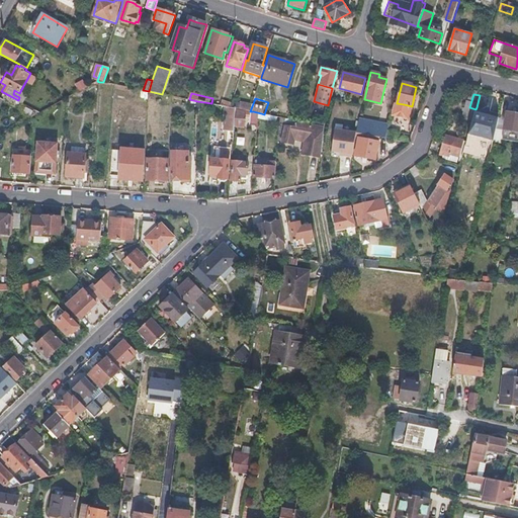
[(409,118),(412,106),(397,103),(394,102),(391,114),(409,118)]
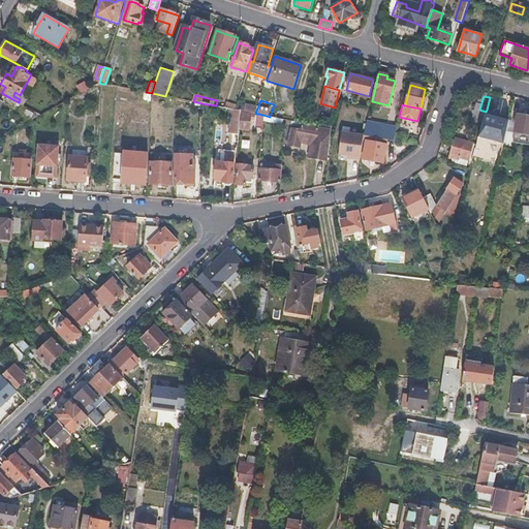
[(236,110),(231,109),(229,135),(239,136),(241,111),(236,110)]
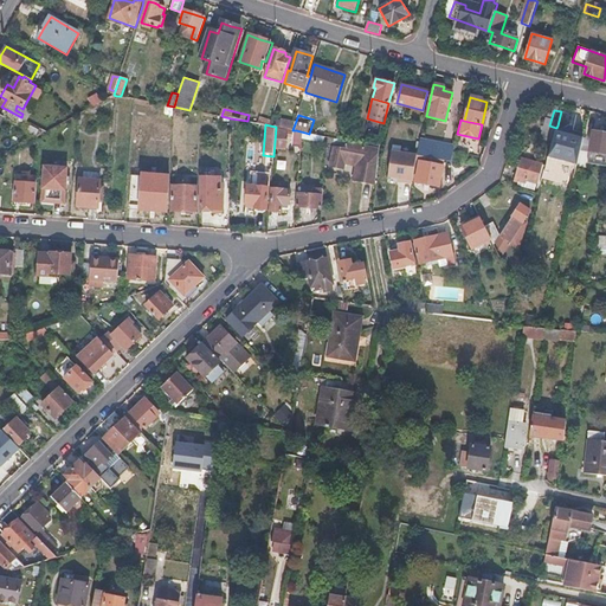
[(558,126),(556,128),(548,159),(565,162),(571,159),(578,161),(585,133),(571,129),(558,126)]
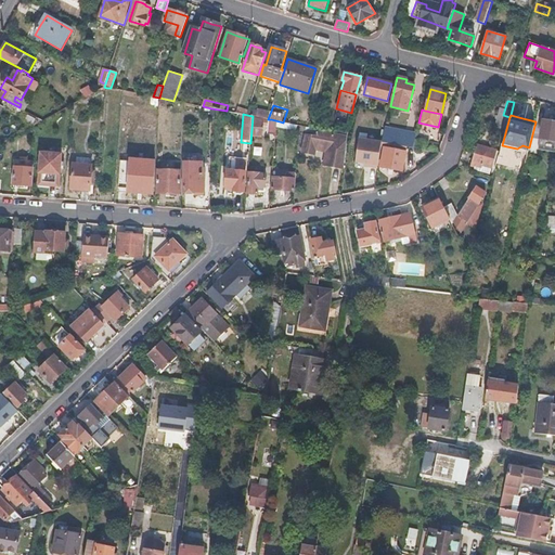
[(262,120),(254,118),(253,136),(261,137),(262,120)]
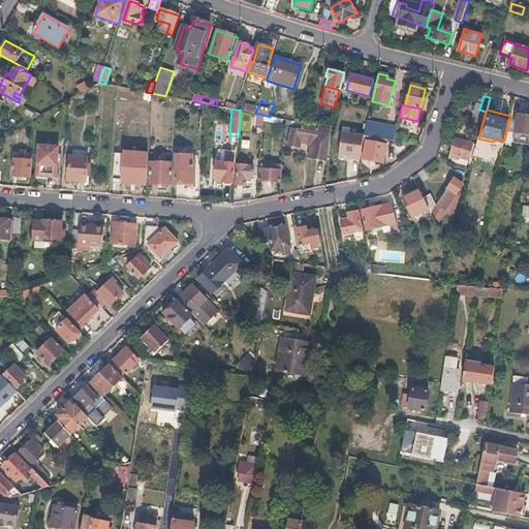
[(267,116),(258,114),(257,124),(266,126),(267,116)]
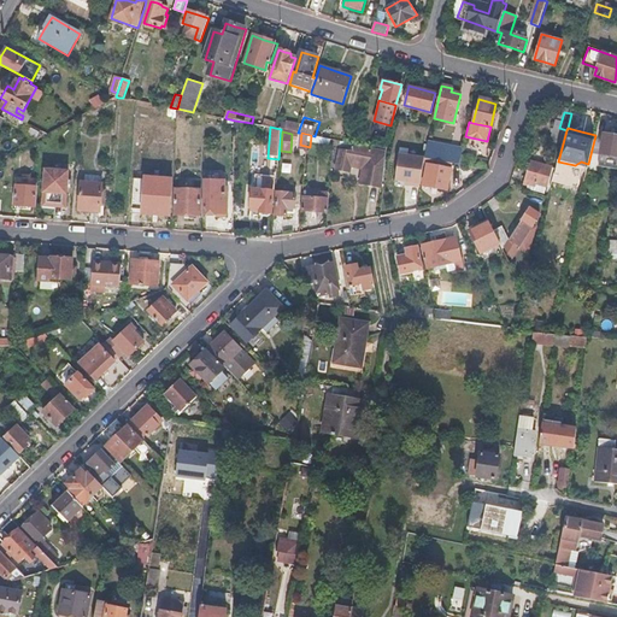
[(616,136),(615,136),(605,134),(598,165),(616,169),(616,136)]
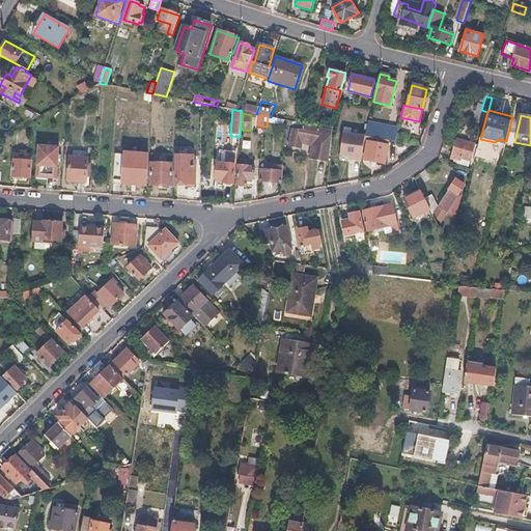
[(398,127),(369,120),(366,135),(395,141),(397,132),(398,127)]
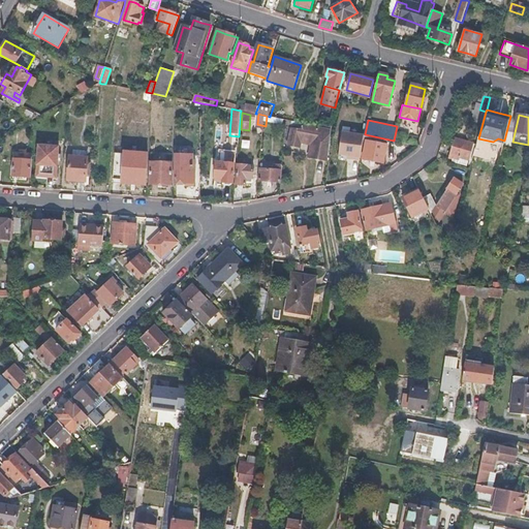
[(299,147),(301,137),(313,141),(310,159),(318,160),(328,161),(330,138),(331,128),(321,126),(305,123),(304,130),(291,128),(288,145),(299,147)]
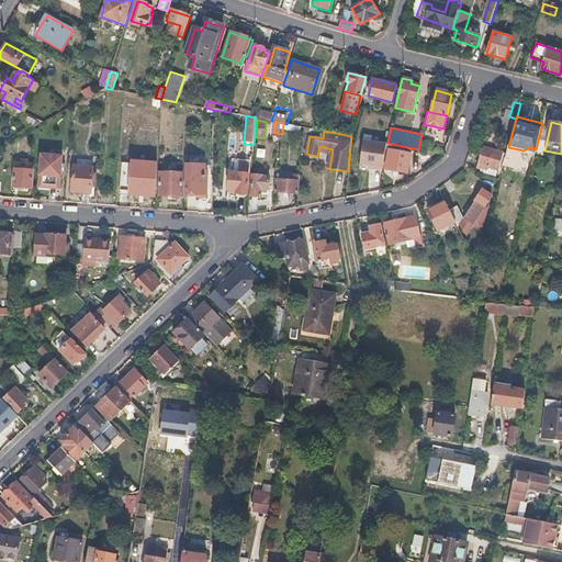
[(388,143),(364,139),(360,165),(367,165),(373,166),(372,169),(383,170),(388,143)]
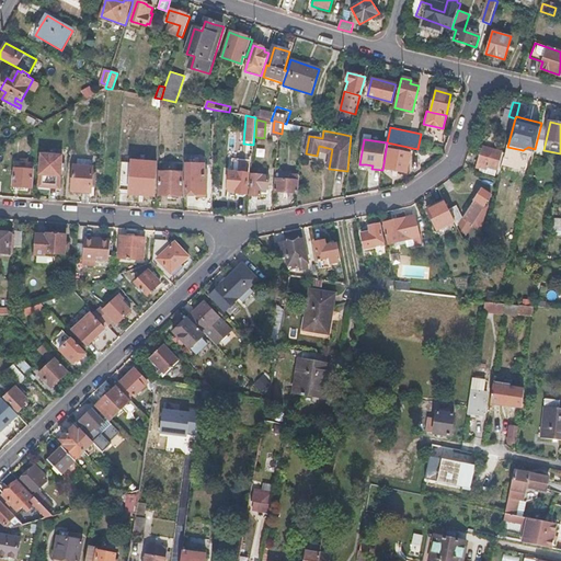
[(433,142),(420,139),(418,149),(431,151),(433,142)]
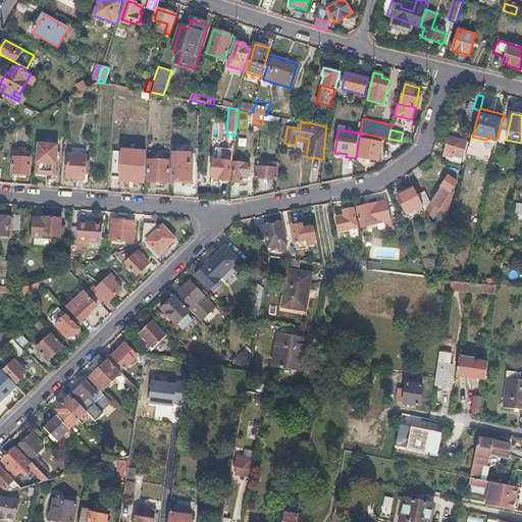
[(246,144),(246,136),(238,135),(238,143),(246,144)]
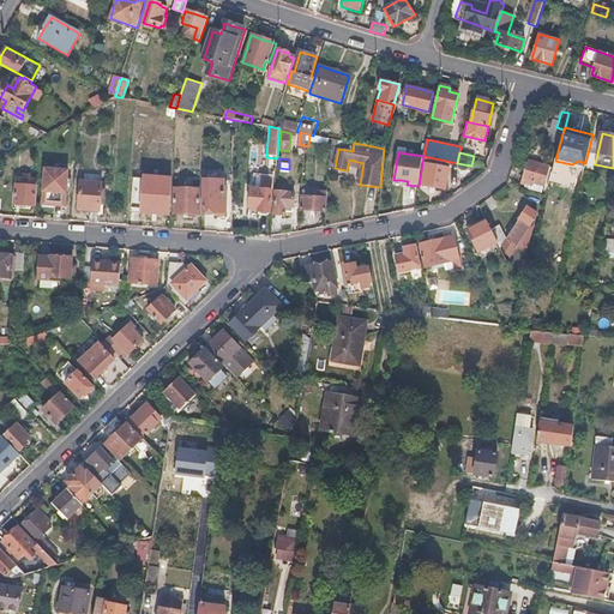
[(553,167),(528,160),(524,170),(522,181),(534,185),(535,181),(548,185),(549,180),(553,167)]
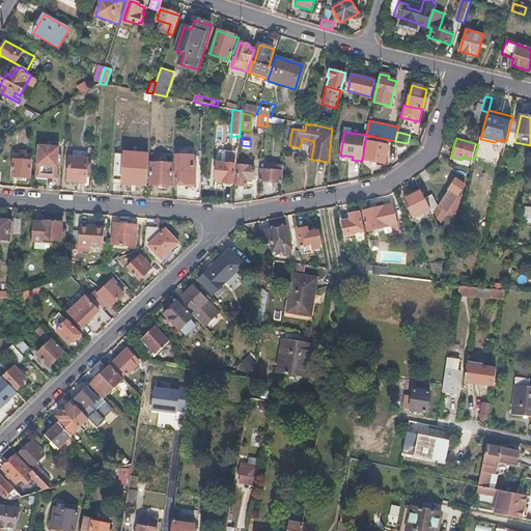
[(387,146),(368,143),(364,160),(384,164),(385,155),(387,146)]
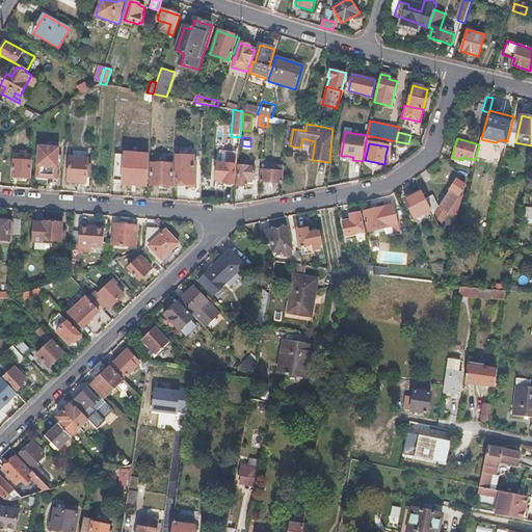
[(59,150),(41,148),(38,174),(48,175),(58,176),(59,150)]
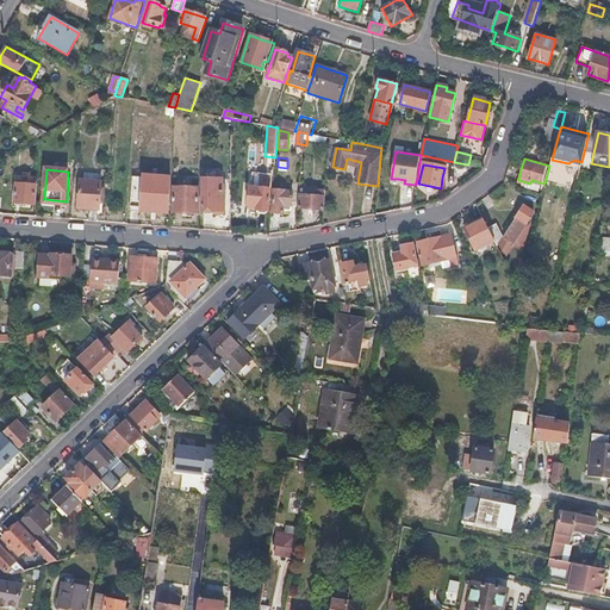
[(98,179),(79,178),(76,207),(86,207),(95,209),(97,201),(98,201),(99,186),(97,186),(98,179)]
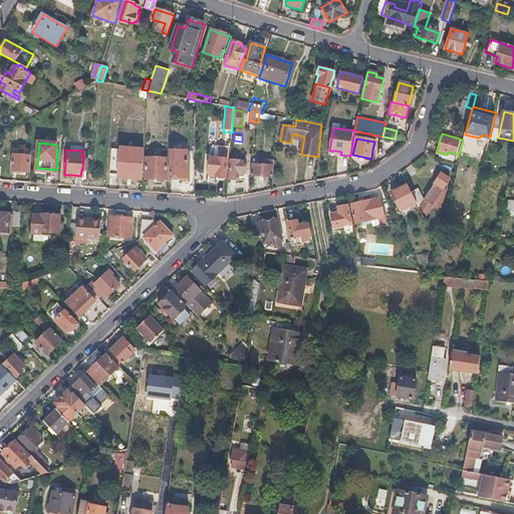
[(189,151),(173,150),(172,178),(181,178),(191,178),(191,160),(189,160),(189,151)]
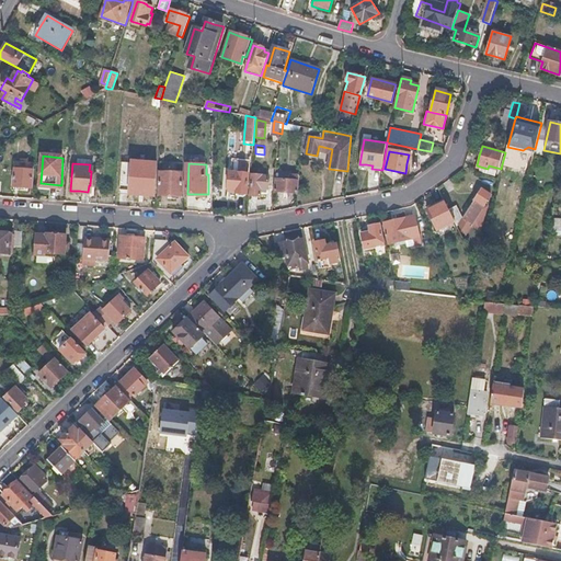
[(247,172),(228,171),(227,187),(236,189),(236,193),(240,194),(245,194),(248,173),(251,174),(251,164),(248,164),(247,172)]
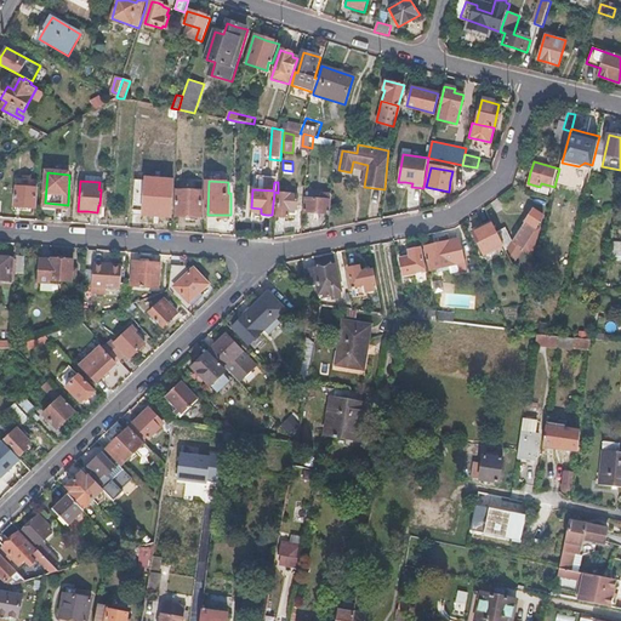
[(36,186),(17,184),(16,208),(26,208),(34,209),(36,186)]
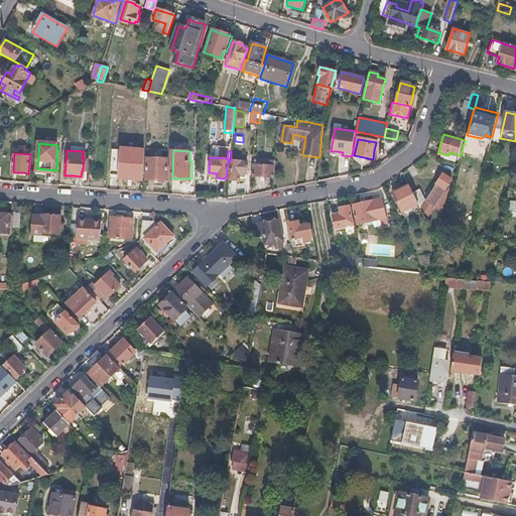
[(239,173),(248,174),(252,174),(254,158),(234,156),(234,160),(232,159),(230,179),(234,179),(239,180),(239,173)]
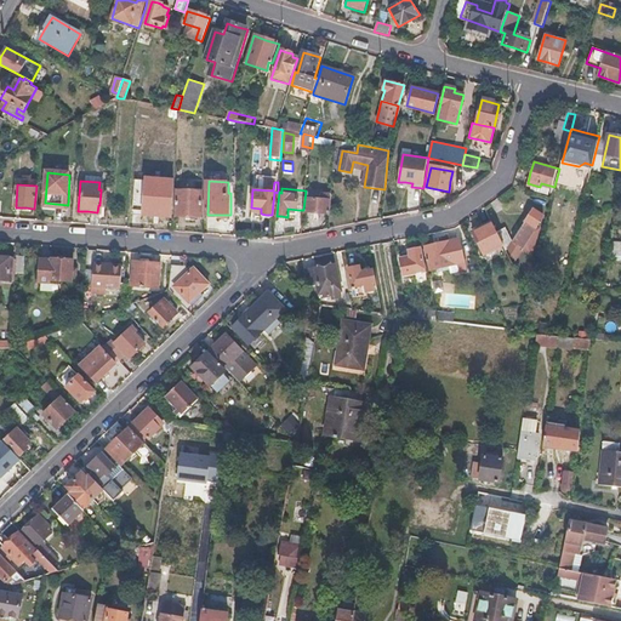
[(138,194),(134,194),(134,212),(138,212),(143,212),(143,217),(170,218),(171,204),(155,203),(155,189),(140,189),(138,194)]
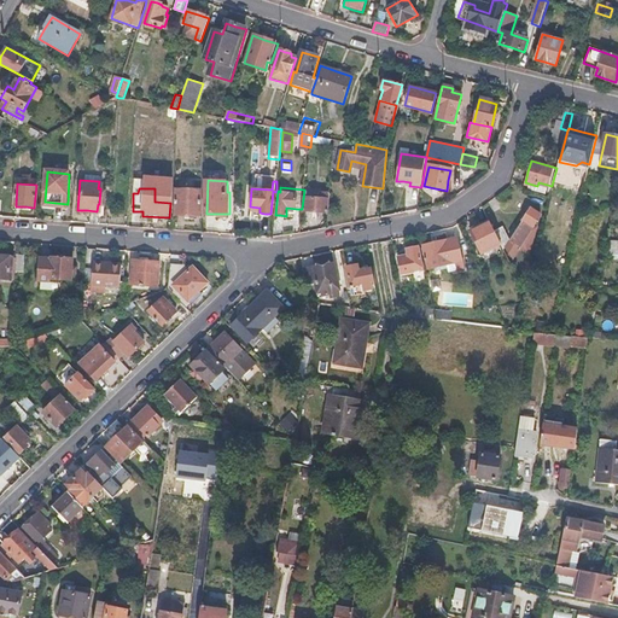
[(200,190),(176,190),(175,215),(187,215),(200,215),(200,190)]
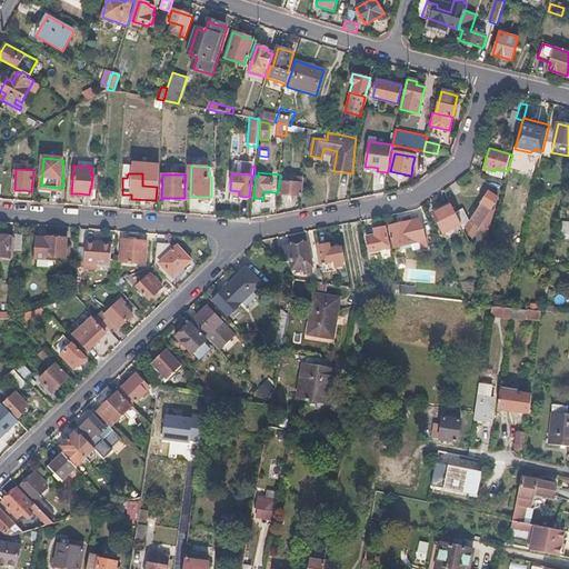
[(303,178),(283,177),(281,193),(291,195),(302,196),(303,178)]
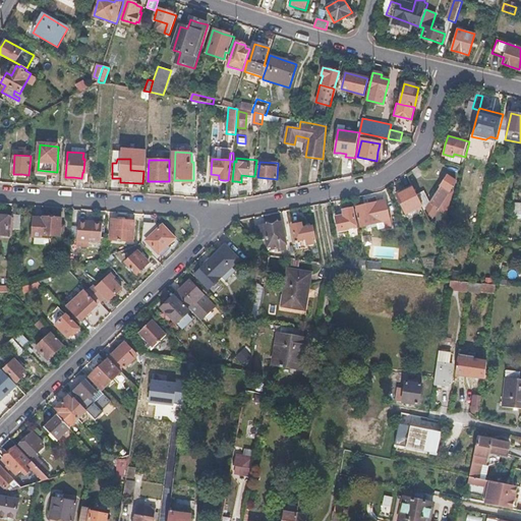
[(456,181),(447,175),(429,201),(423,189),(420,191),(416,192),(422,205),(424,209),(426,205),(432,216),(438,209),(446,215),(452,192),(450,190),(456,181)]
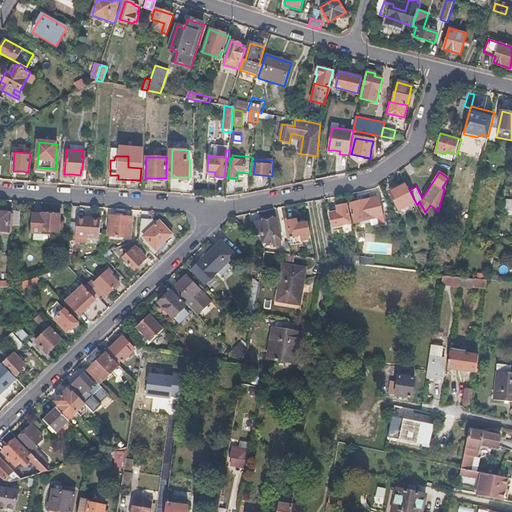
[(398,186),(390,190),(399,208),(415,201),(409,189),(406,182),(398,186)]
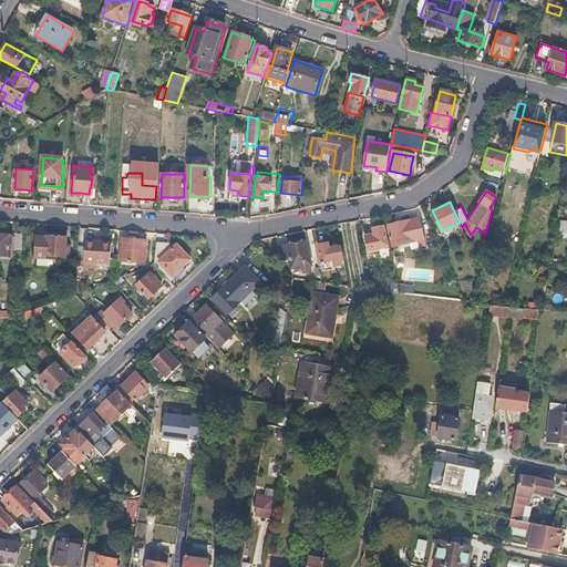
[(404,224),(390,226),(393,246),(409,244),(410,251),(423,249),(418,220),(404,224)]
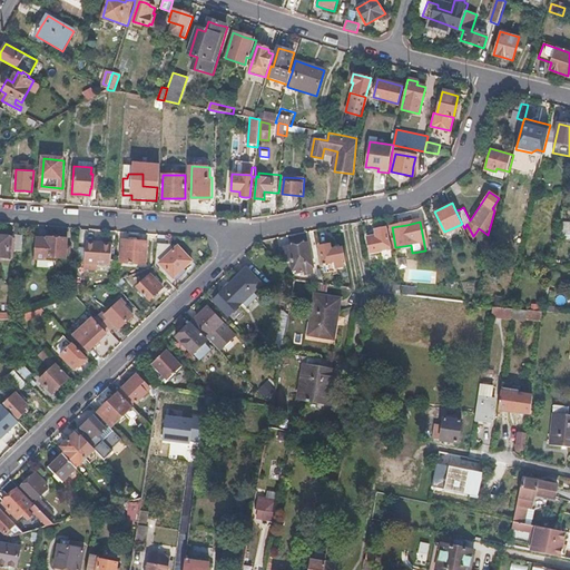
[(379,238),(369,239),(372,254),(391,251),(386,227),(382,228),(376,229),(379,238)]
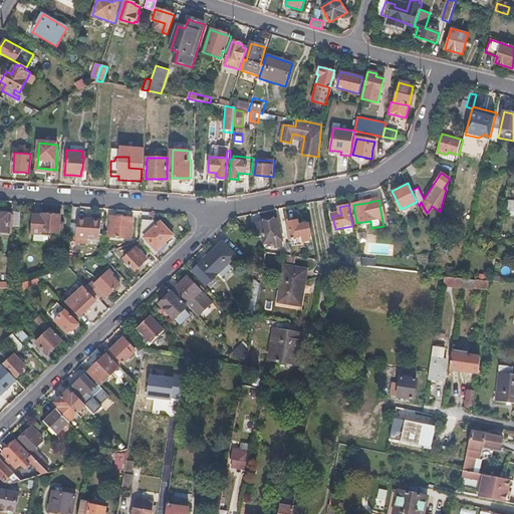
[(10,215),(0,214),(0,232),(9,233),(10,215)]
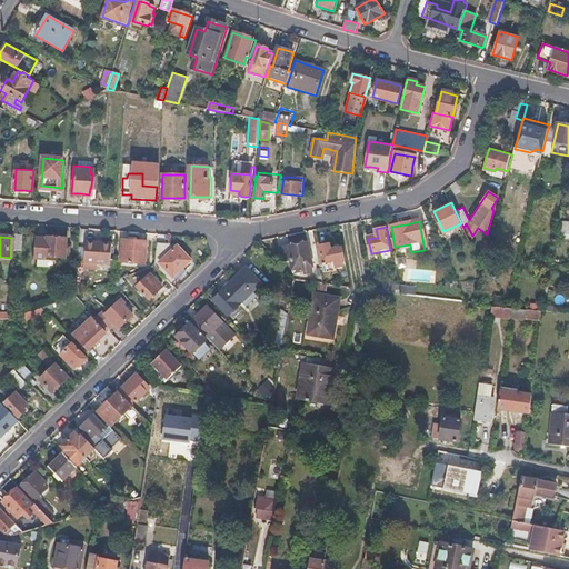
[(66,238),(48,238),(47,239),(37,238),(36,259),(37,259),(36,267),(53,268),(55,265),(57,266),(57,258),(65,258),(66,238)]
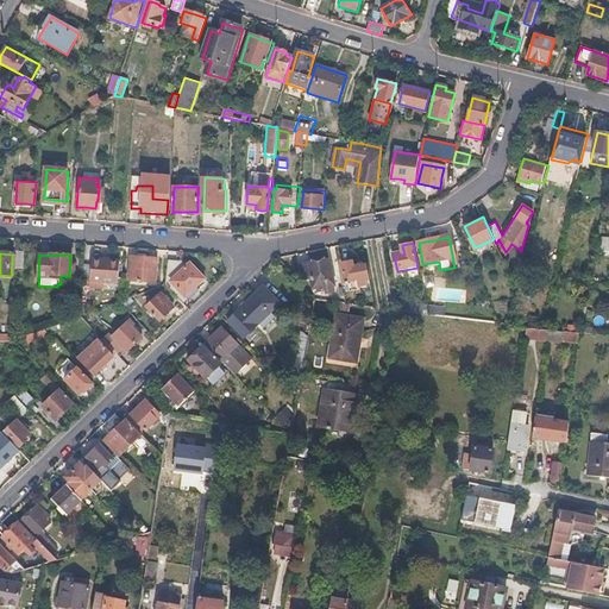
[(131,257),(130,280),(155,282),(156,261),(148,258),(131,257)]
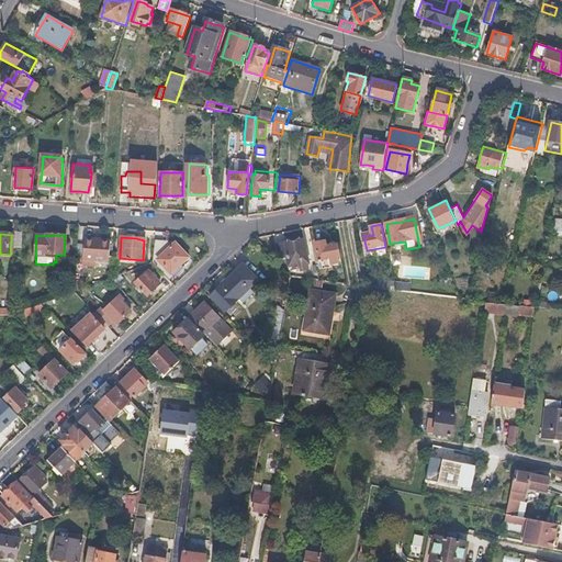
[(291,242),(278,245),(281,261),(288,260),(288,263),(291,263),(292,268),(300,267),(302,270),(310,268),(304,239),(291,242)]
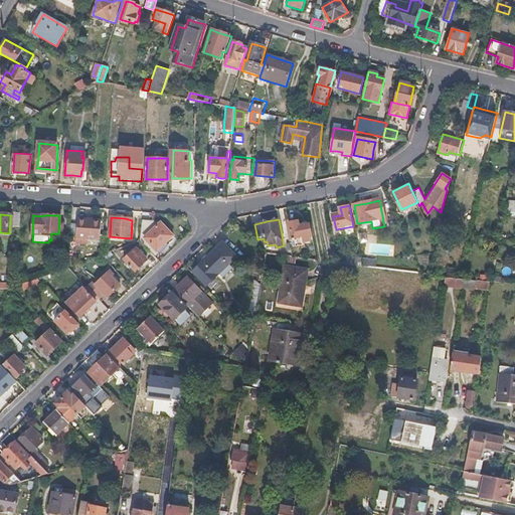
[(76,222),(76,237),(75,244),(88,244),(88,238),(100,238),(101,220),(92,220),(92,223),(76,222)]
